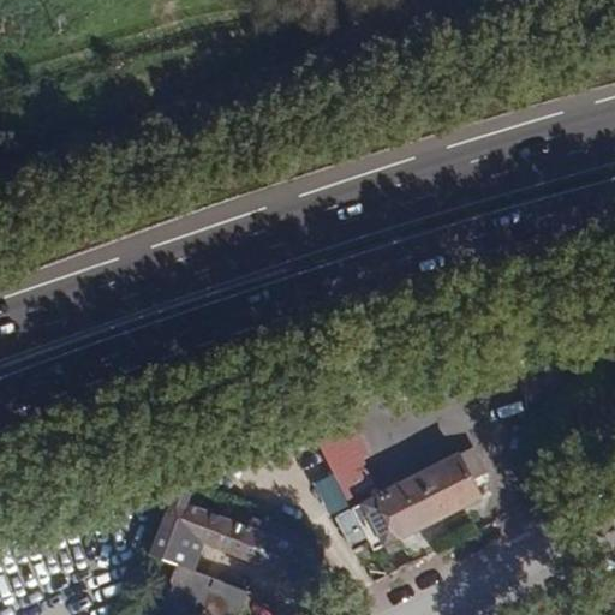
[(376,484),(336,407),(304,418),(347,500),(376,484)]
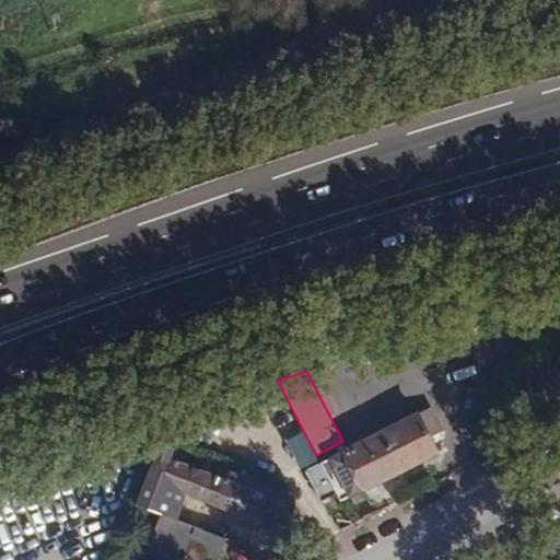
[(419,410),(429,431),(438,427),(427,407),(419,410)]
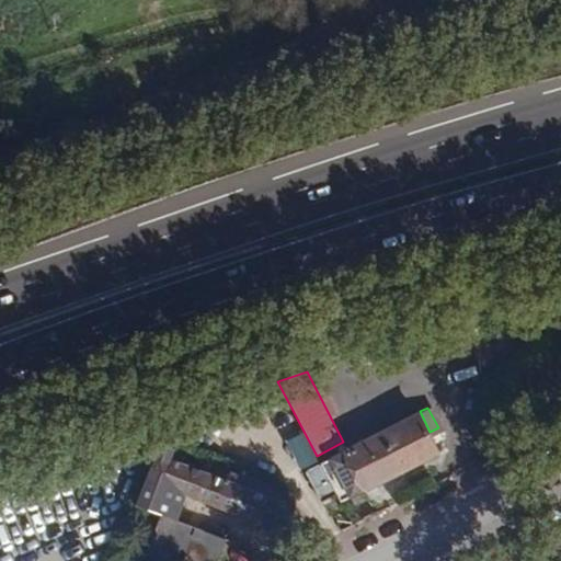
[(420,411),(320,462),(324,471),(341,503),(439,449),(430,432),(420,411)]
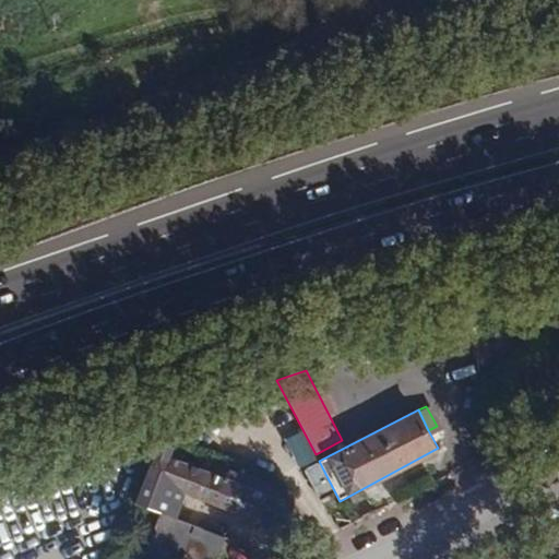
[(300,471),(319,461),(316,454),(297,463),(300,471)]
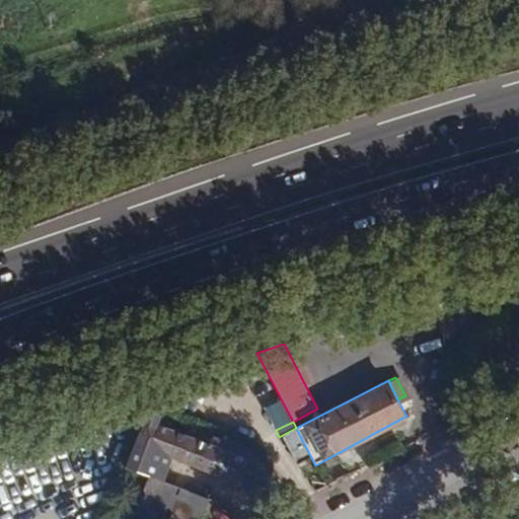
[(211,445),(154,424),(146,445),(239,480),(250,452),(214,437),(211,445)]
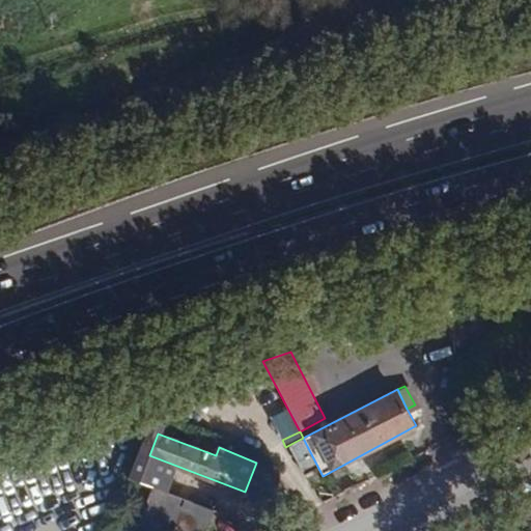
[(296,453),(311,482),(323,476),(307,446),(296,453)]
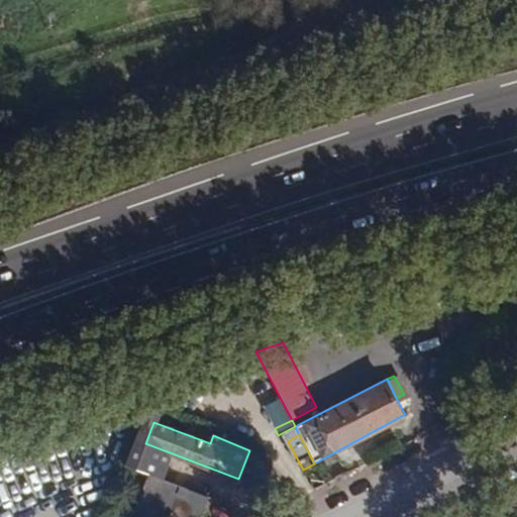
[(128,460),(137,464),(142,451),(134,448),(128,460)]
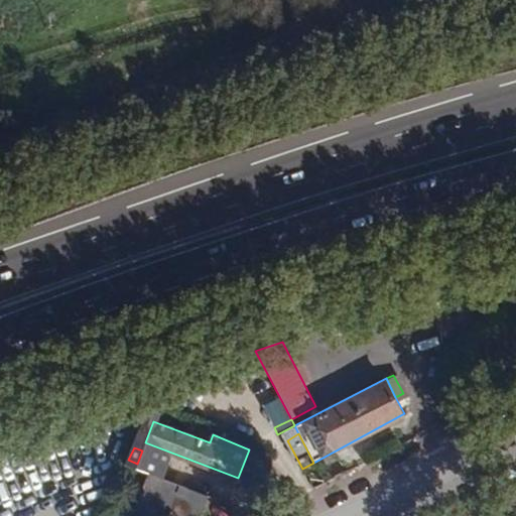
[(207,495),(151,474),(137,510),(151,515),(184,515),(187,509),(199,513),(207,495)]
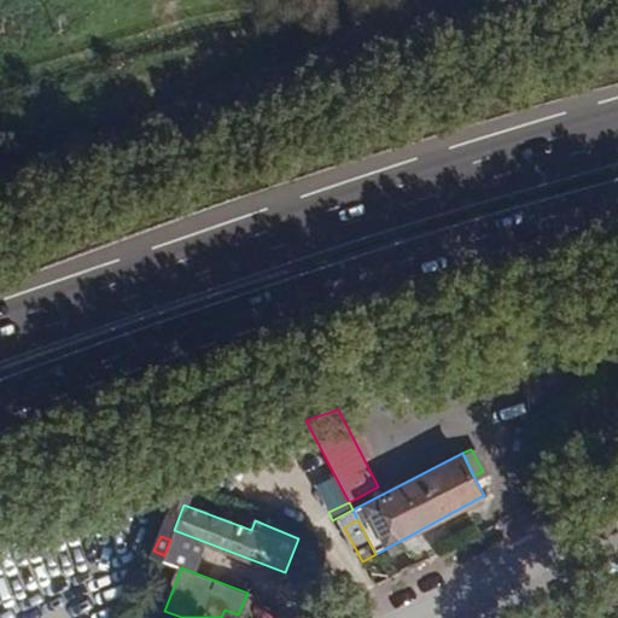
All buildings are outlined.
